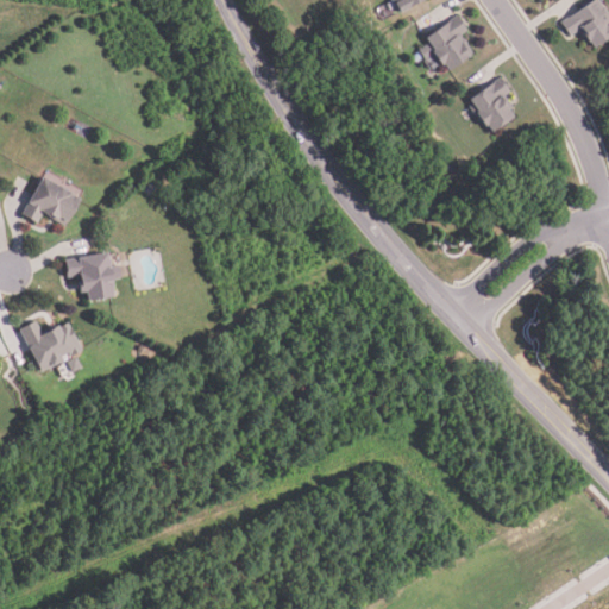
[(422,0),(397,14),(393,4),(397,1),(396,0),(422,0)]
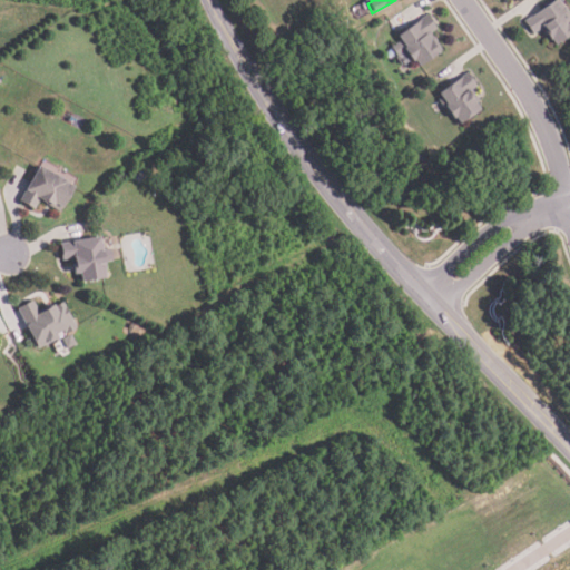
[(554,0),(561,0),(569,12),(569,35),(554,46),(542,29),(532,36),(523,22),(554,0)]
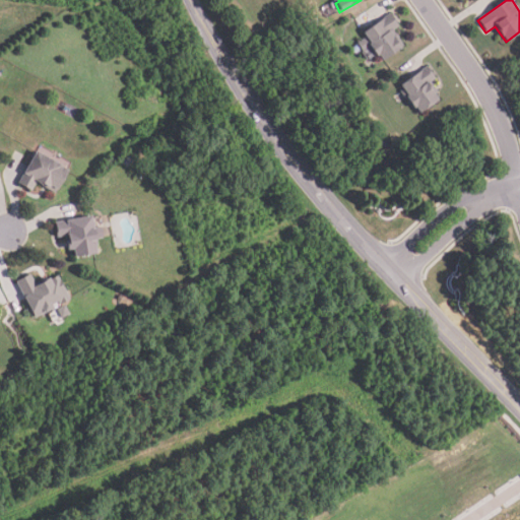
[(390,13),(400,25),(394,30),(403,44),(379,63),(368,48),(363,52),(356,45),(365,39),(362,35),(390,13)]
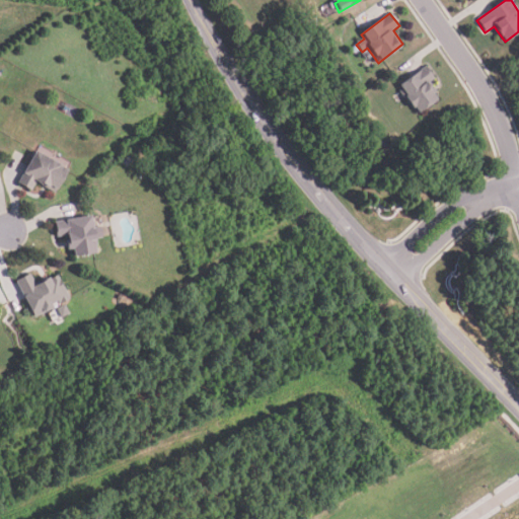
[(438,98),(419,113),(398,85),(426,65),(435,79),(428,84),(438,98)]
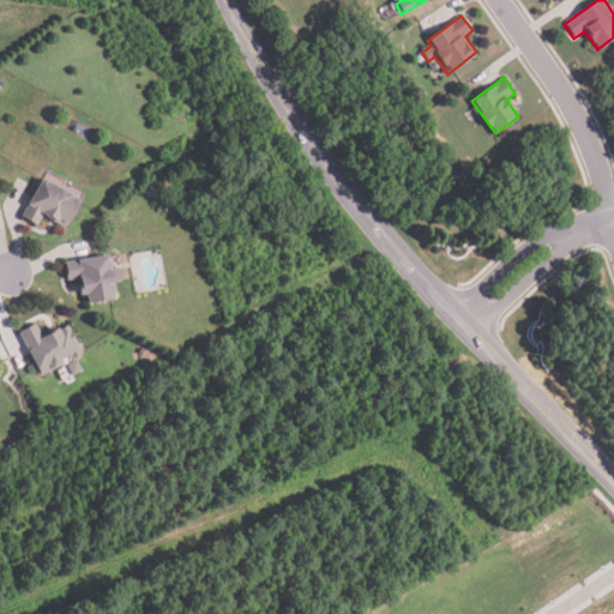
[(36,226),(19,217),(41,179),(72,196),(71,198),(78,202),(64,229),(41,216),(36,226)]
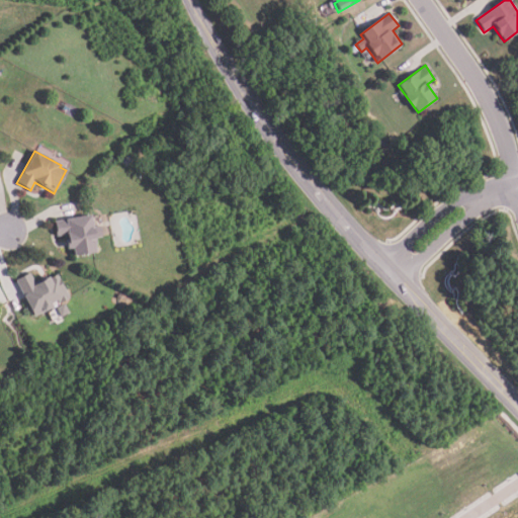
[(133,160),(125,166),(121,161),(128,154),(133,160)]
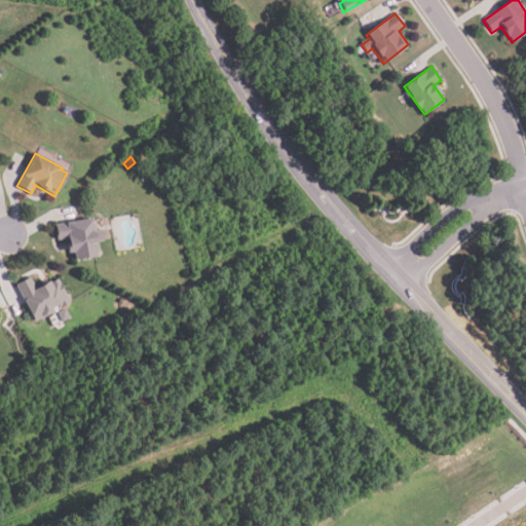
[(54,224),(91,219),(92,230),(101,229),(103,241),(95,242),(96,249),(95,250),(96,258),(74,261),(73,252),(67,253),(65,238),(57,239),(54,224)]
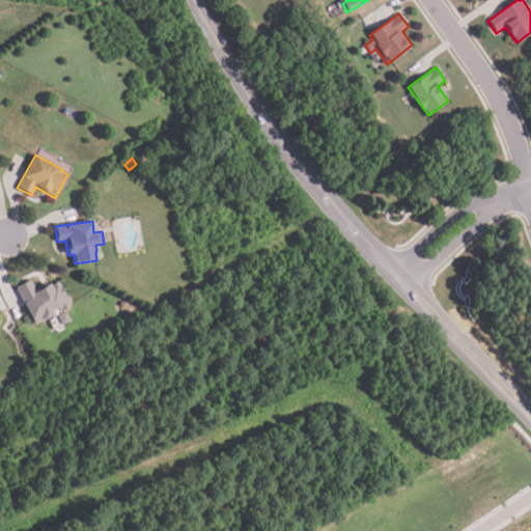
[(57,282),(71,306),(59,313),(57,309),(50,312),(53,316),(35,326),(15,288),(29,280),(36,294),(57,282)]
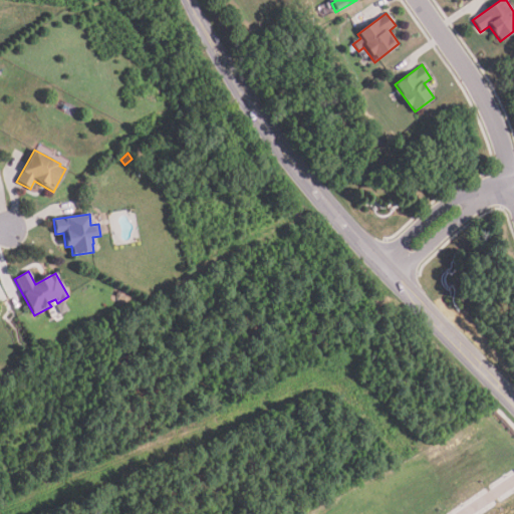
[(67,311),(60,315),(56,305),(63,302),(67,311)]
